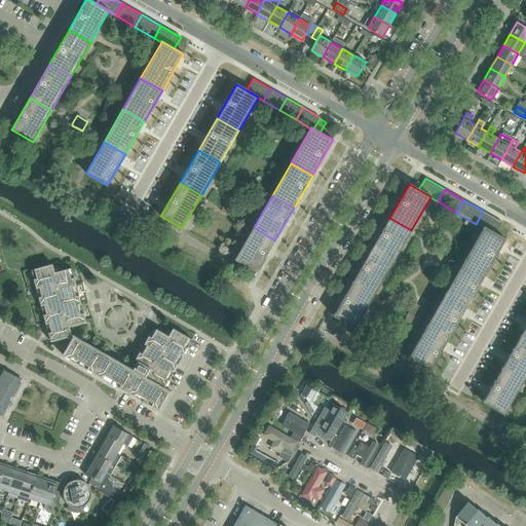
[(231,217),(232,214),(236,208),(235,208),(226,201),(223,207),(221,211),(225,214),(231,217)]
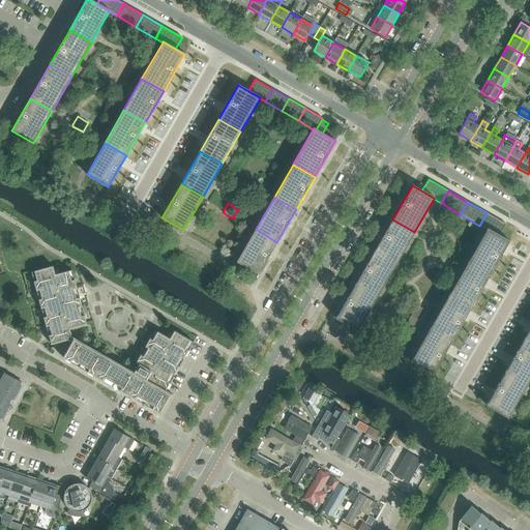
[(487,212),(479,226),(487,230),(488,229),(499,236),(506,224),(487,212)]
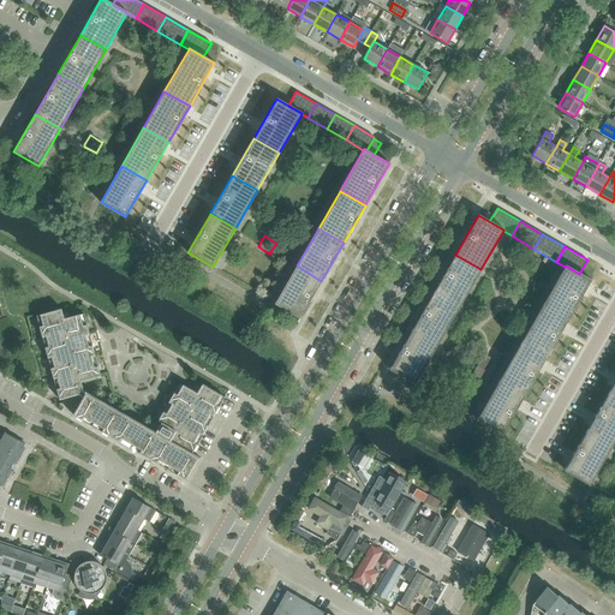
[(460,305),(481,269),(455,255),(435,291),(460,305)]
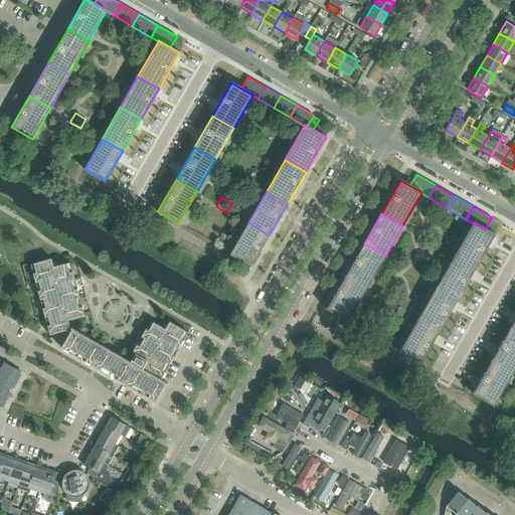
[(251,266),(269,235),(248,222),(230,253),(251,266)]
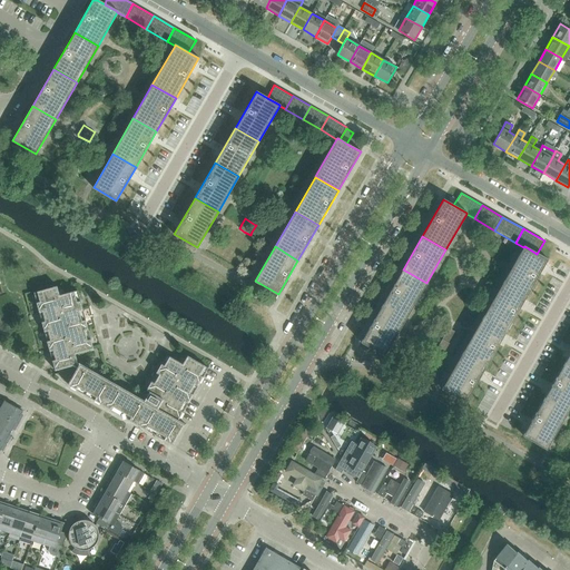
[(502,285),(526,297),(548,259),(537,254),(524,246),(523,247),(502,285)]
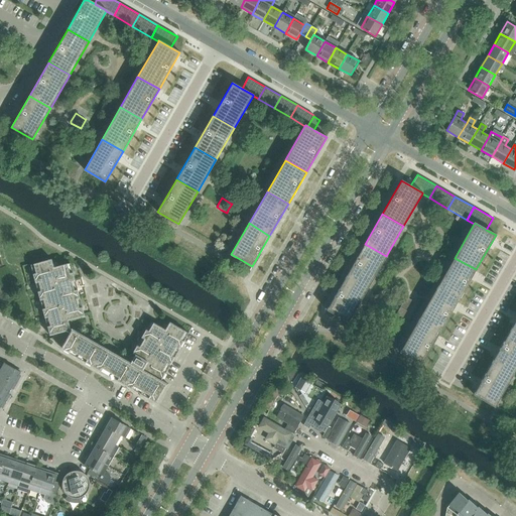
[(368,287),(386,256),(365,244),(347,274),(368,287)]
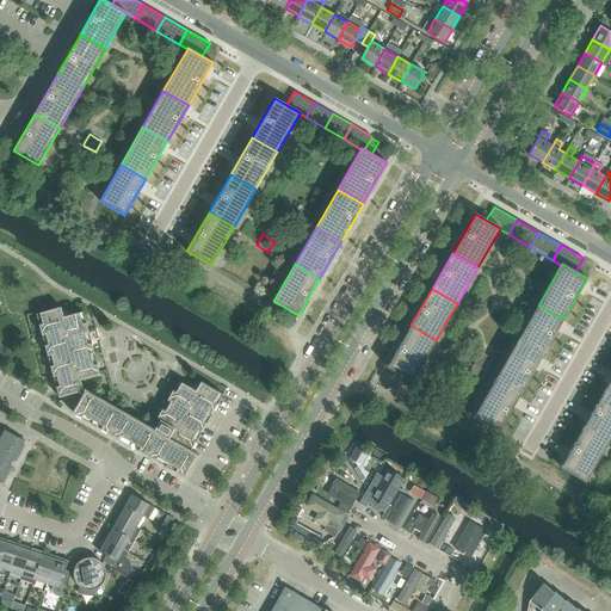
[(542,356),(563,319),(538,306),(517,341),(542,356)]
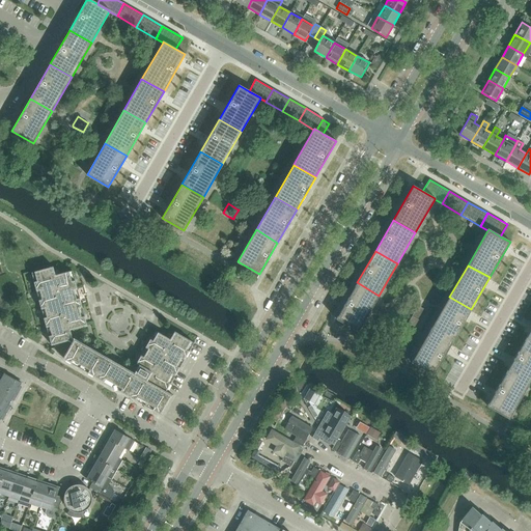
[(31,273),(51,345),(54,343),(55,347),(52,350),(57,354),(60,357),(61,354),(64,355),(63,358),(161,414),(172,395),(166,391),(194,342),(174,332),(170,339),(156,331),(136,363),(139,365),(134,373),(74,338),(73,339),(70,330),(87,325),(72,271),(55,275),(53,267),(31,273)]
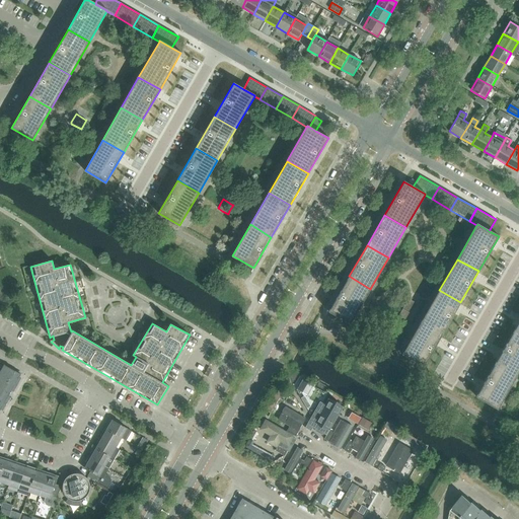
[(350,323),(370,289),(349,277),(328,311),(350,323)]
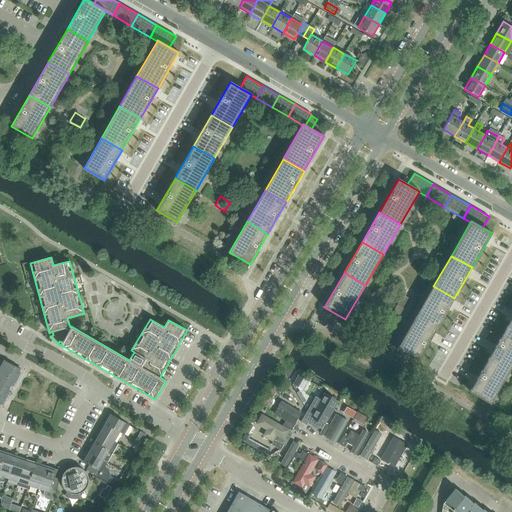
[(436,330),(454,298),(433,286),(415,318),(436,330)]
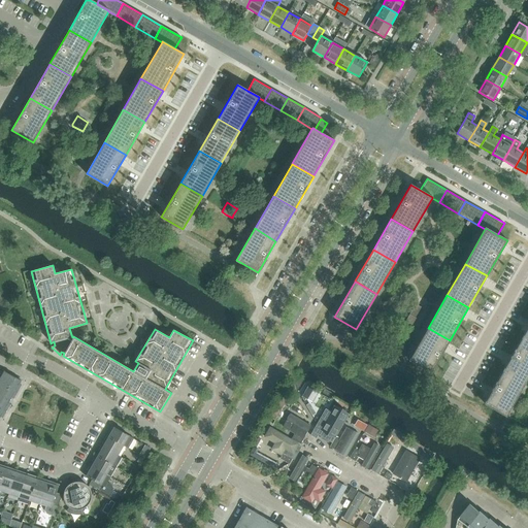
[(411,310),(409,315),(419,320),(424,309),(416,304),(411,310)]
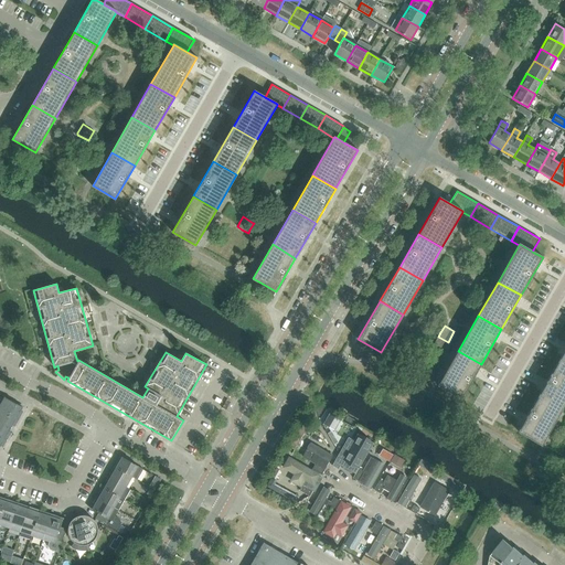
[(438,337),(434,344),(444,350),(444,349),(448,342),(438,337)]
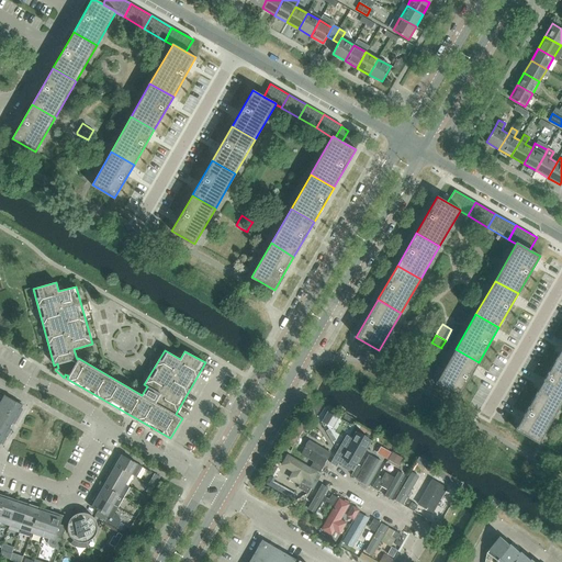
[(479,362),(456,349),(436,383),(459,396),(479,362)]
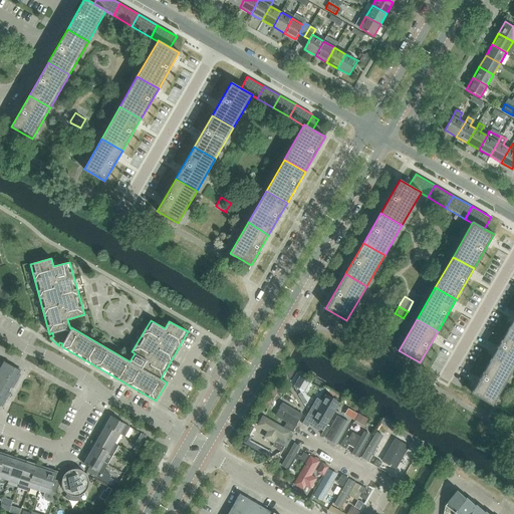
[(511,373),(513,366),(513,332),(508,329),(490,360),(511,373)]
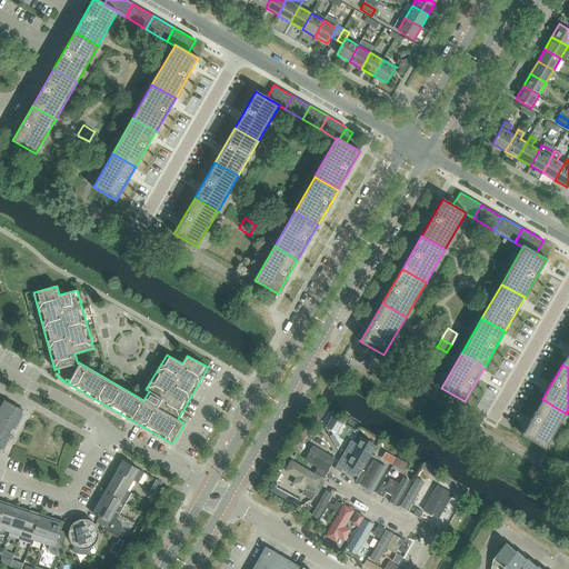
[(546,448),(566,413),(542,399),(522,435),(546,448)]
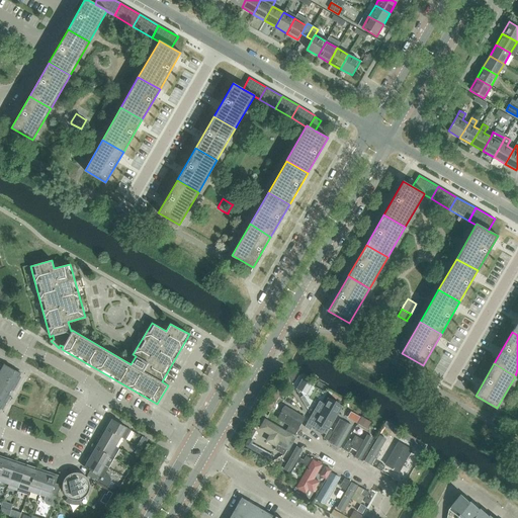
[(20,373),(5,364),(0,371),(0,410),(7,397),(9,398),(19,380),(17,379),(20,373)]
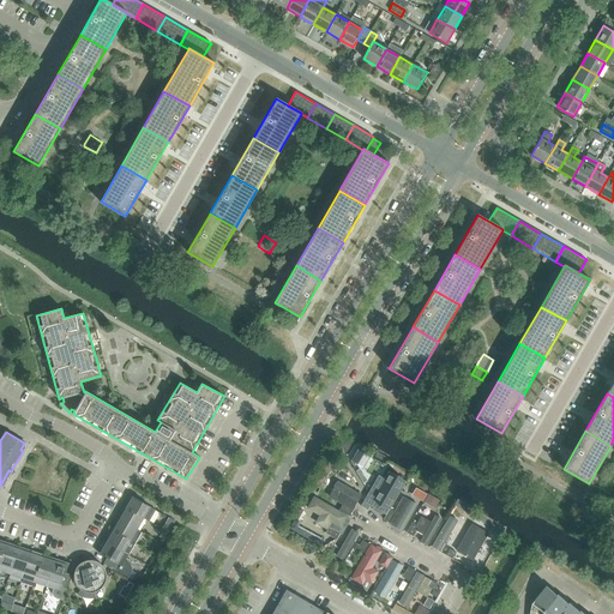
[(361,446),(351,462),(362,468),(372,452),(361,446)]
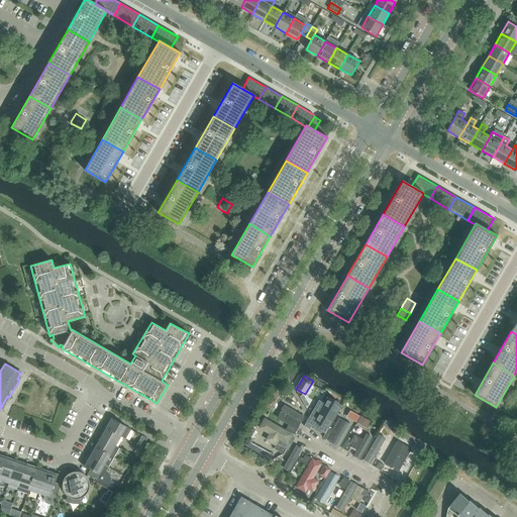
[(110,417),(104,427),(120,436),(125,439),(131,429),(110,417)]
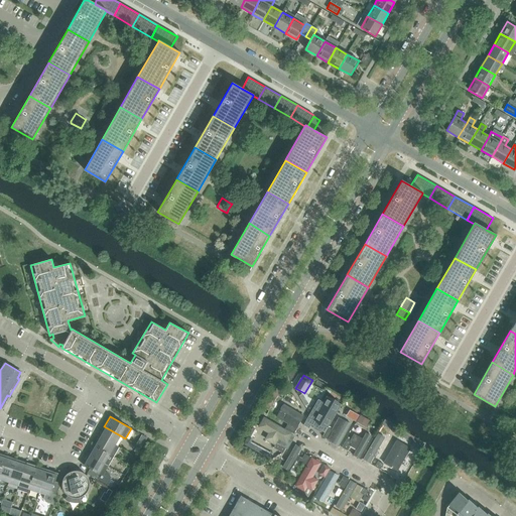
[(303,425),(308,428),(313,420),(308,416),(303,425)]
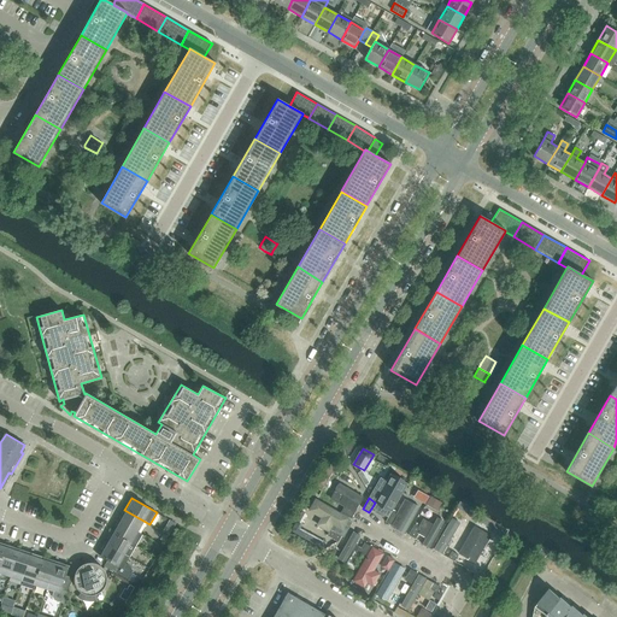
[(345,506),(340,512),(351,518),(354,512),(345,506)]
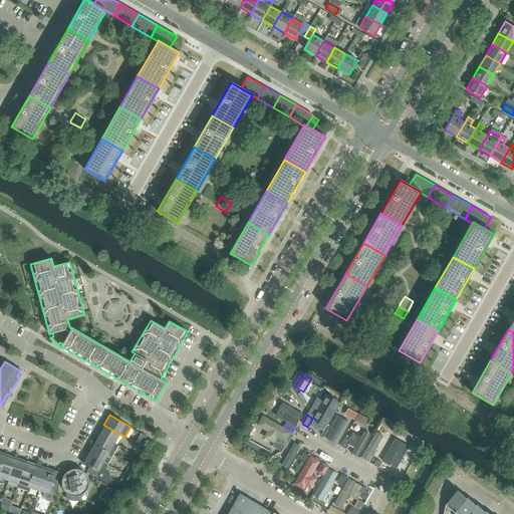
[(103,425),(98,434),(114,443),(119,434),(103,425)]
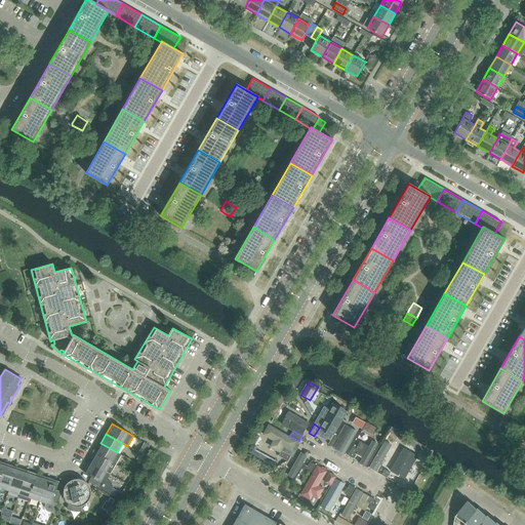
[(328,444),(333,447),(338,439),(333,435),(328,444)]
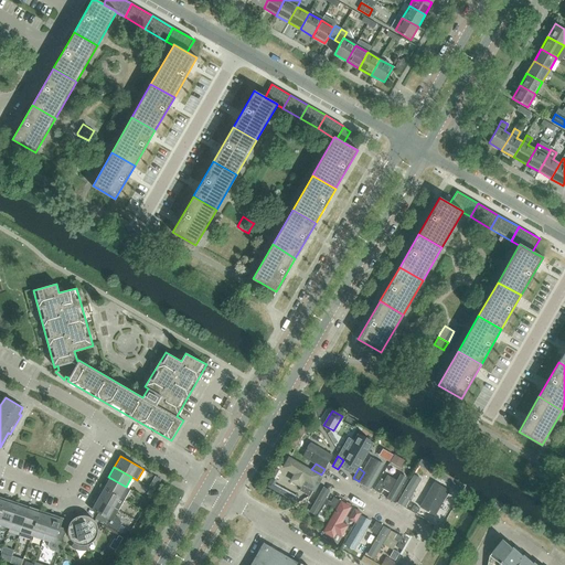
[(108,477),(102,487),(124,499),(129,489),(126,487),(108,477)]
